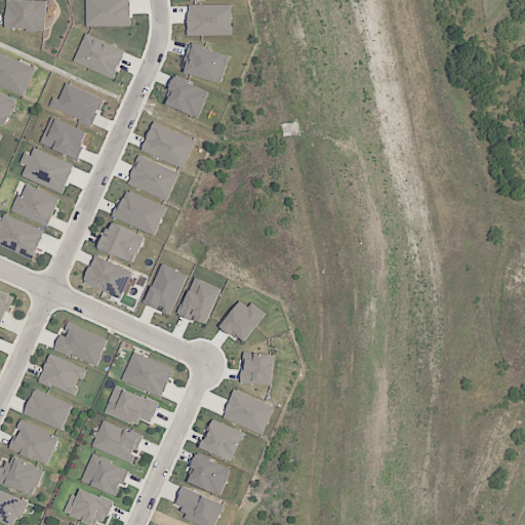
[(47,1),(33,0),(6,0),(5,28),(45,31),(47,1)]
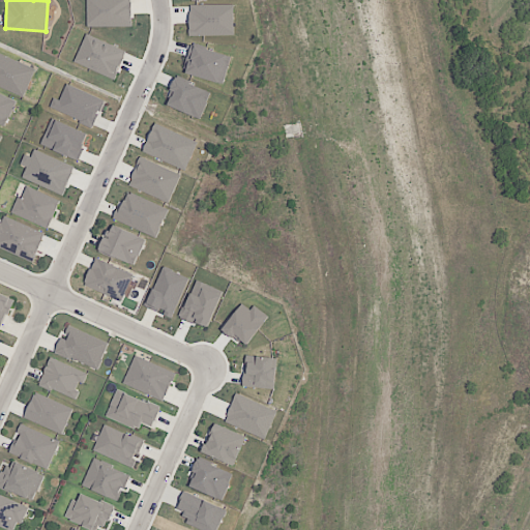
[(130,0),(86,0),(87,27),(131,26),(130,0)]
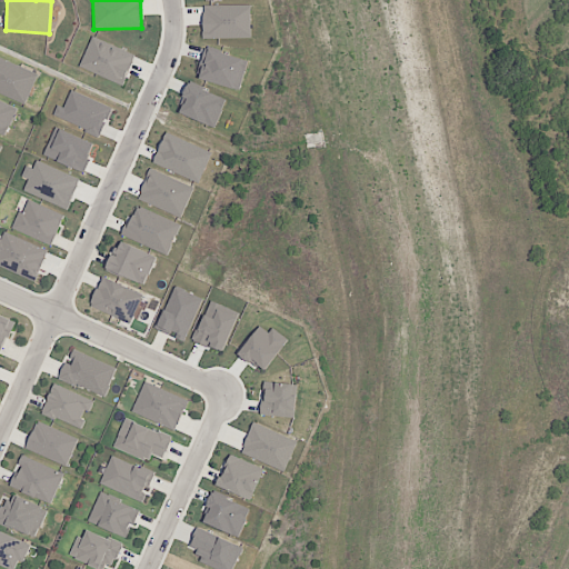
[(251,6),(203,5),(203,38),(250,39),(251,6)]
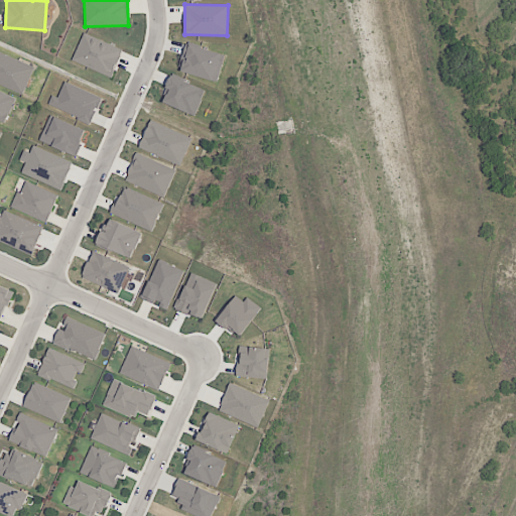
[(72,60),(111,78),(123,50),(84,33),(72,60)]
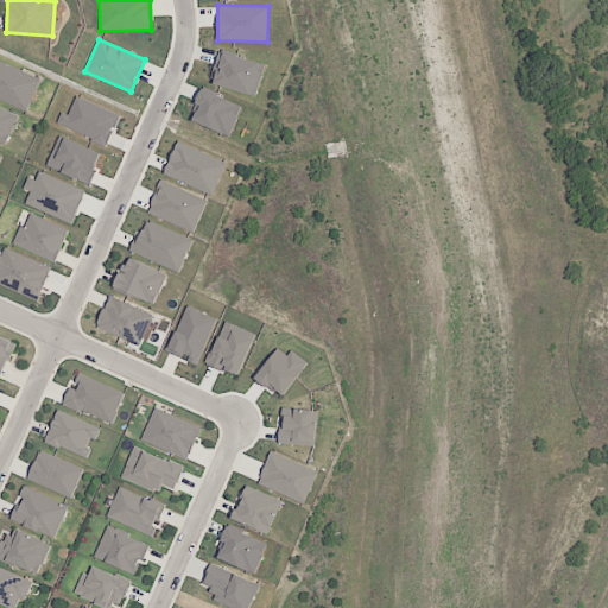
[(265,64),(220,51),(210,83),(255,96),(265,64)]
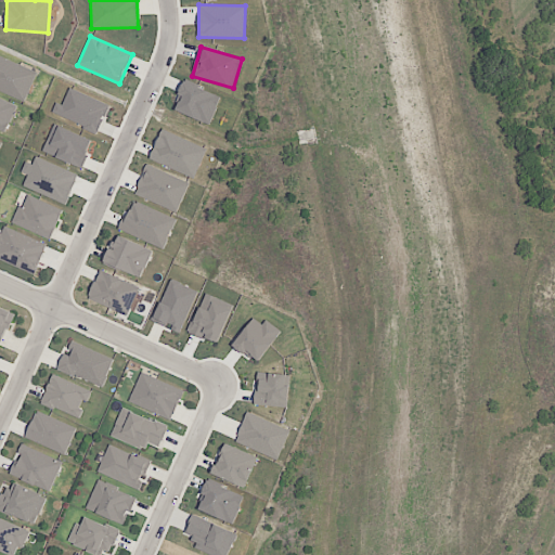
[(37,73),(0,55),(0,88),(25,100),(37,73)]
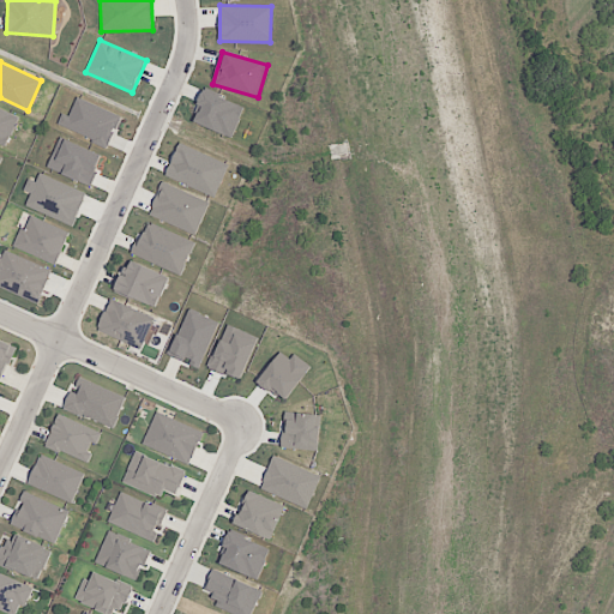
[(246,107),(205,89),(191,121),(232,139),(246,107)]
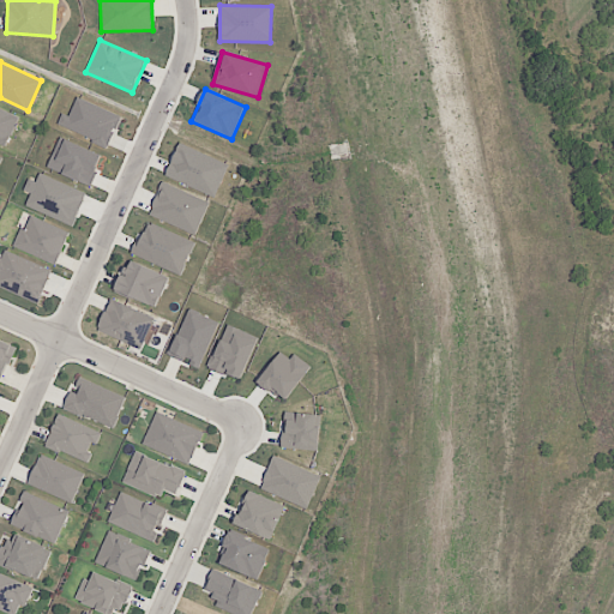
[(70,116),(62,113),(58,125),(109,146),(121,116),(77,97),(70,116)]
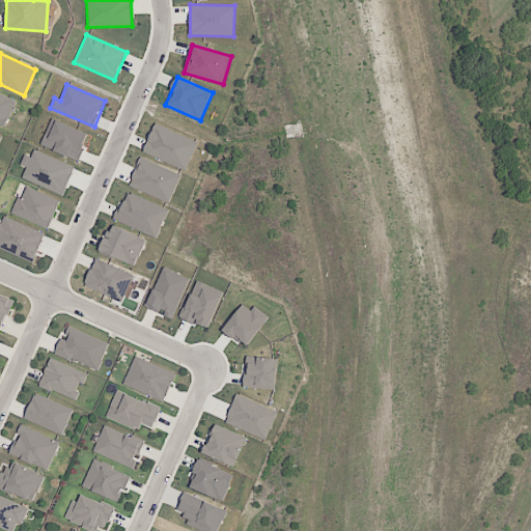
[(0,126),(5,128),(18,102),(0,93),(0,126)]
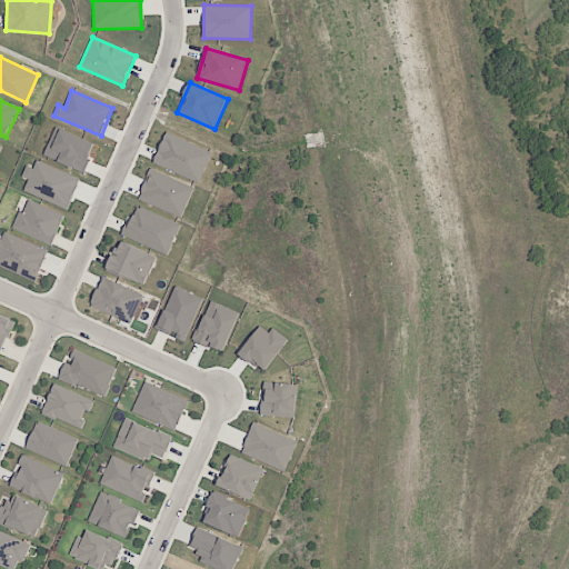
[(83,172),(95,143),(56,127),(43,156),(83,172)]
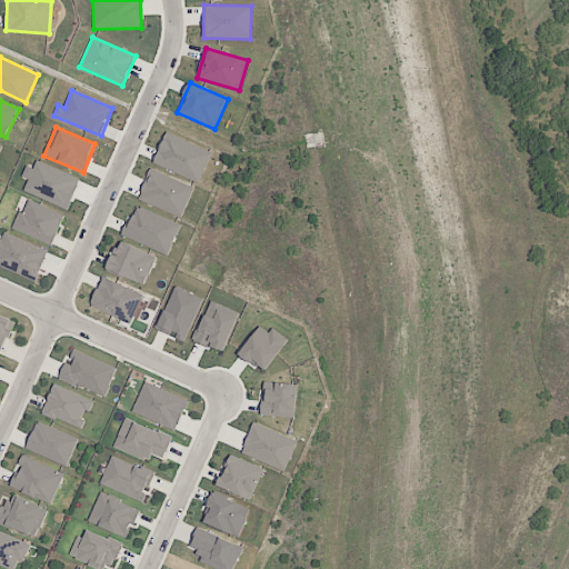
[(212,153),(167,132),(152,162),(199,183),(212,153)]
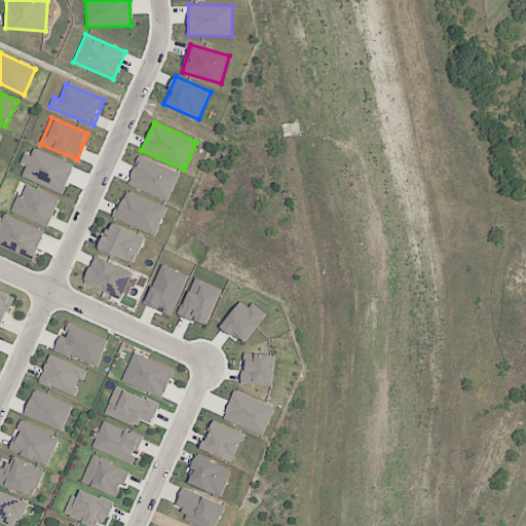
[(74,165),(34,148),(31,155),(25,153),(21,163),(26,165),(22,177),(62,193),(74,165)]
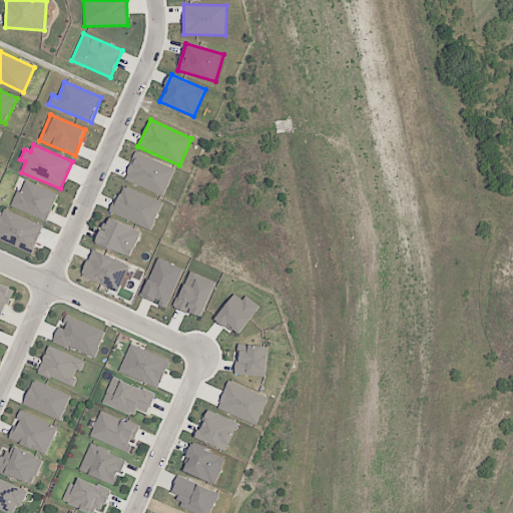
[(163,196),(175,169),(135,152),(124,179),(163,196)]
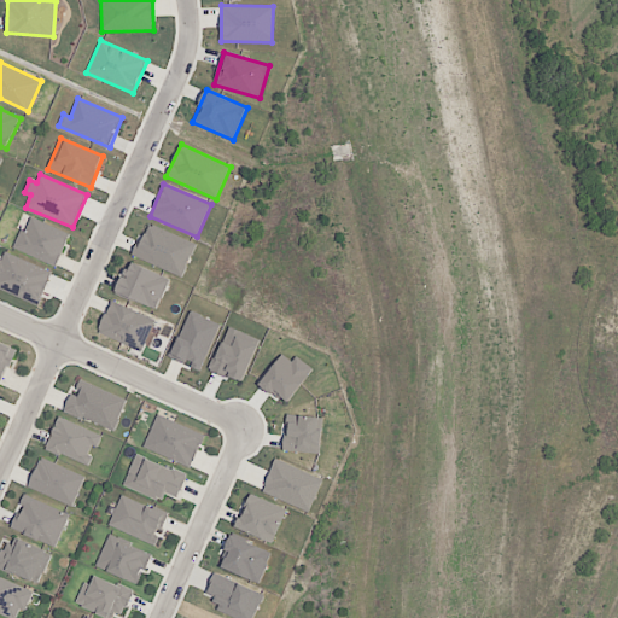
[(15,249),(56,267),(70,234),(28,216),(15,249)]
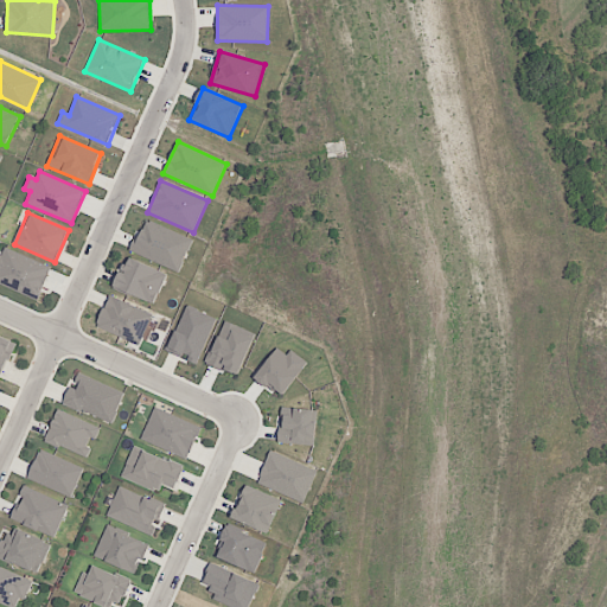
[(193,240),(145,219),(131,251),(179,273),(193,240)]
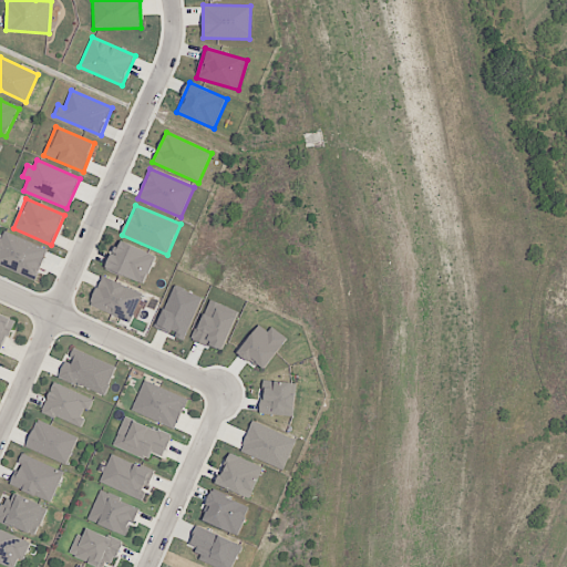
[(0,265),(35,279),(48,249),(4,232),(1,239),(0,238),(0,265)]
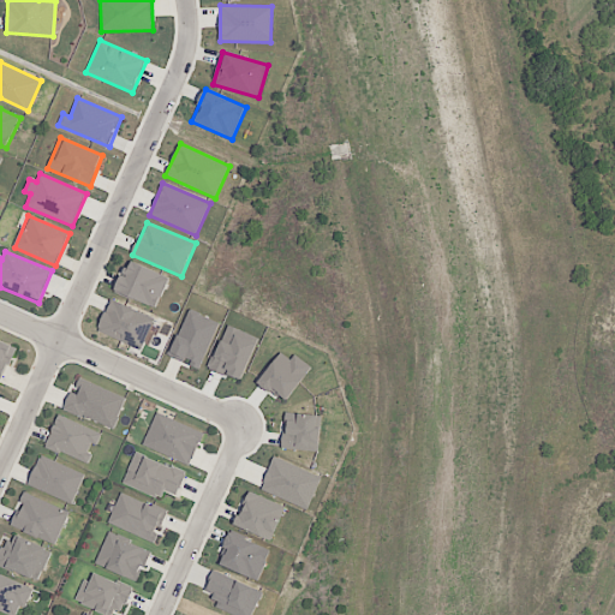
[(157,308),(168,275),(130,262),(124,276),(120,275),(114,292),(157,308)]
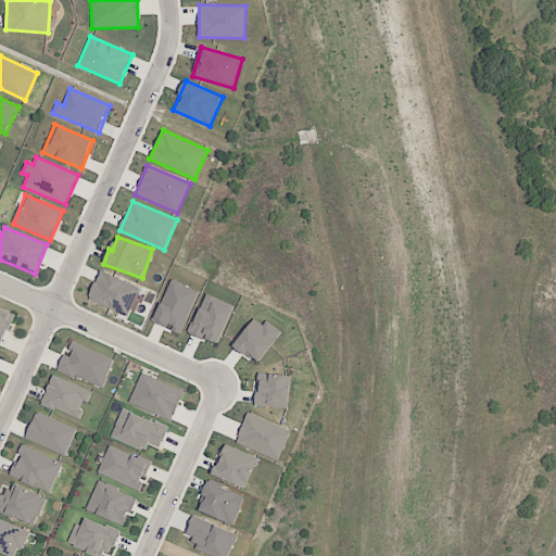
[(87,300),(127,317),(140,288),(100,270),(87,300)]
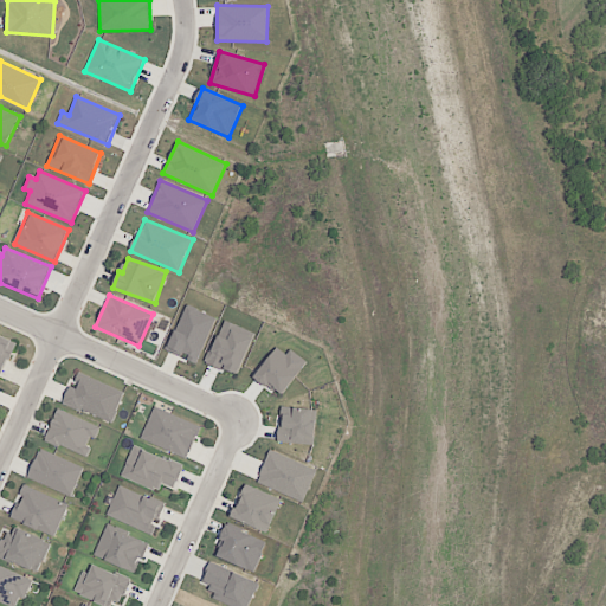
[(195,363),(217,317),(186,304),(166,349),(187,359),(187,360),(195,363)]
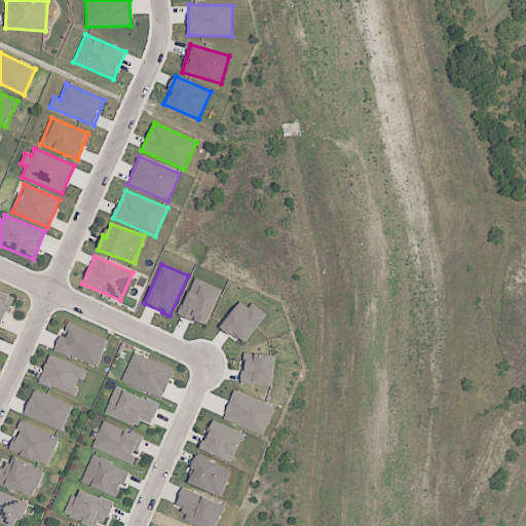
[(208,325),(220,288),(192,278),(180,315),(208,325)]
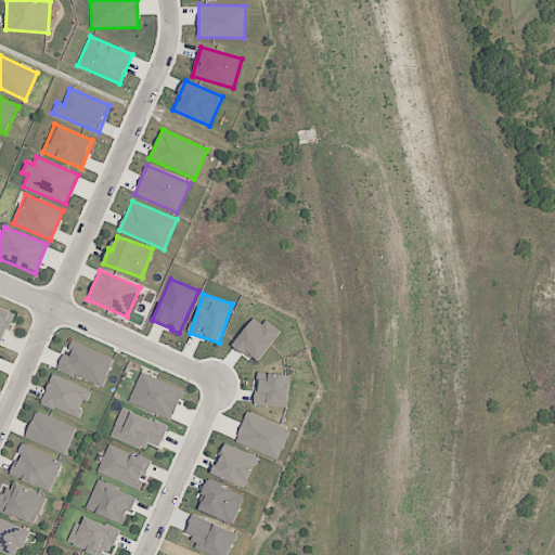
[(0,345),(15,313),(0,306),(0,345)]
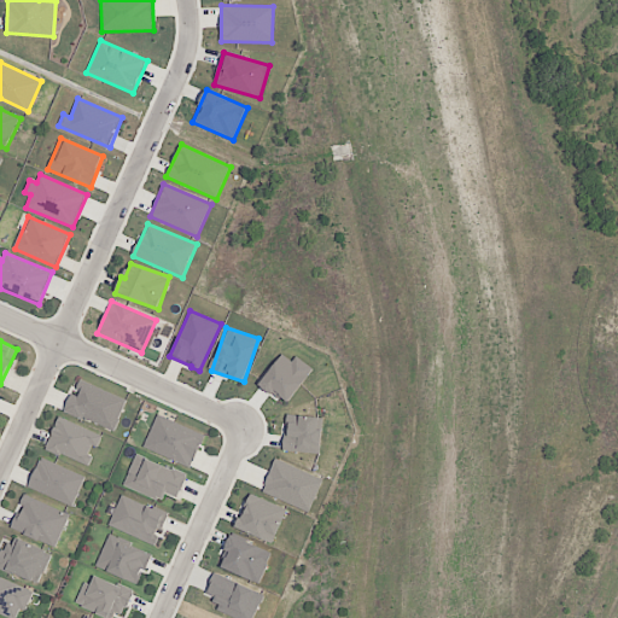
[(313,368),(296,356),(292,361),(281,354),(260,384),(286,404),(313,368)]
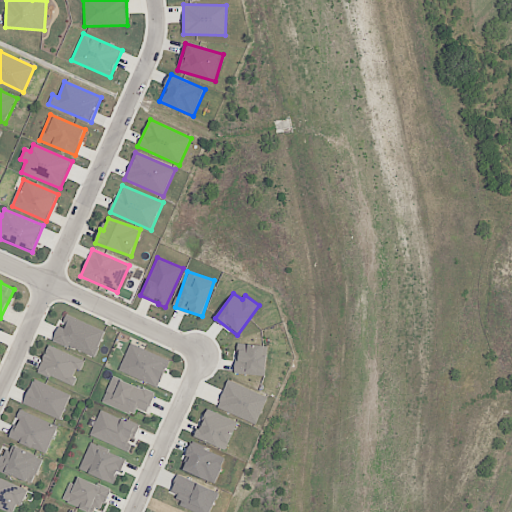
[(105,331),(67,314),(62,327),(59,325),(53,340),(94,358),(105,331)]
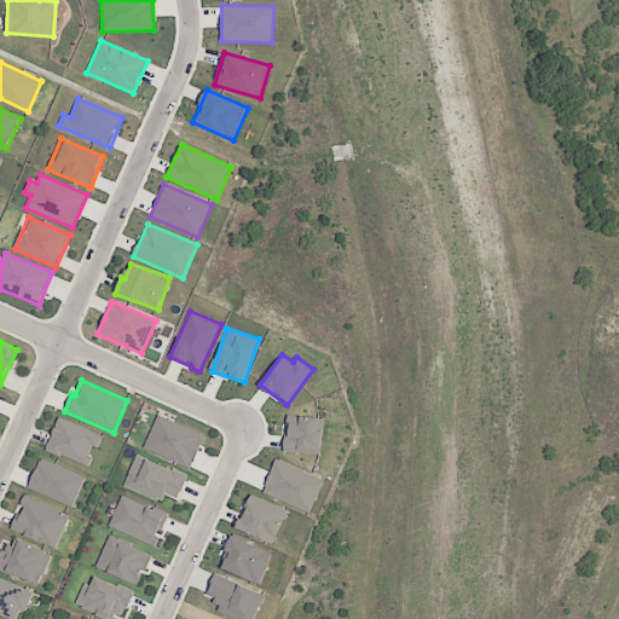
[(204,435),(156,415),(143,447),(191,468),(204,435)]
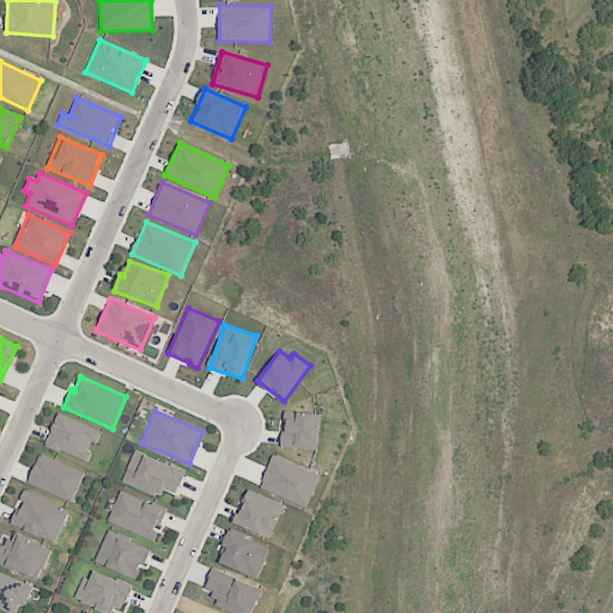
[(280,447),(317,450),(320,426),(315,426),(316,413),(284,411),(280,447)]
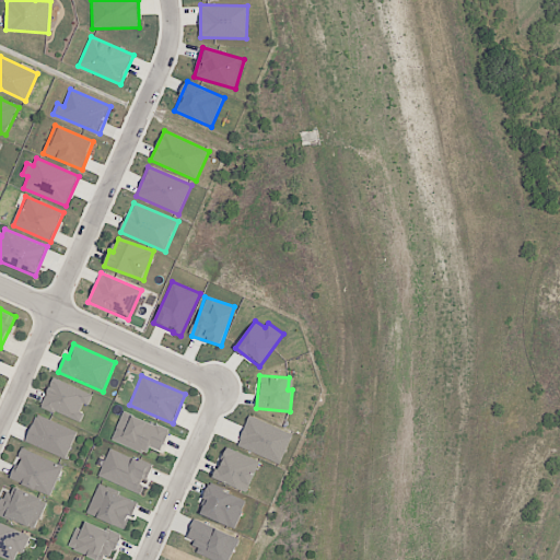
[(79,422),(86,405),(89,406),(93,394),(53,378),(41,407),(79,422)]
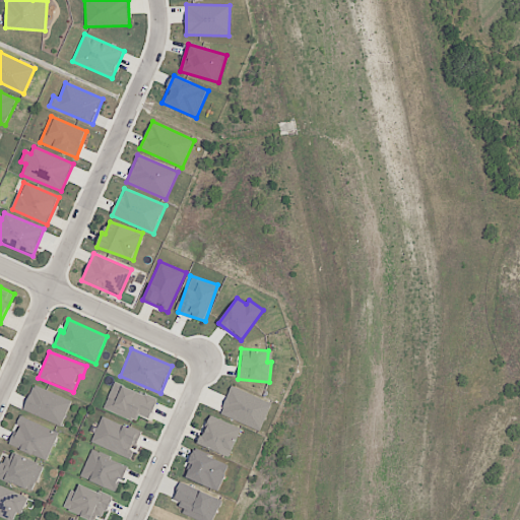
[(157,398),(114,382),(104,409),(135,421),(138,414),(149,419),(157,398)]
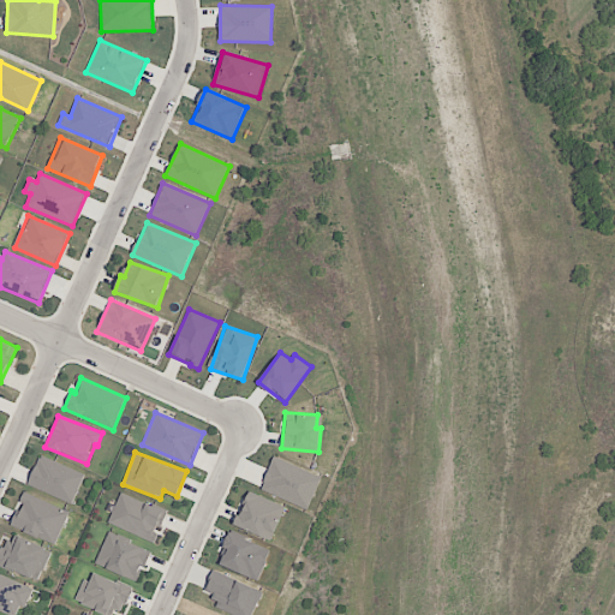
[(72,503),(85,473),(40,455),(28,485),(72,503)]
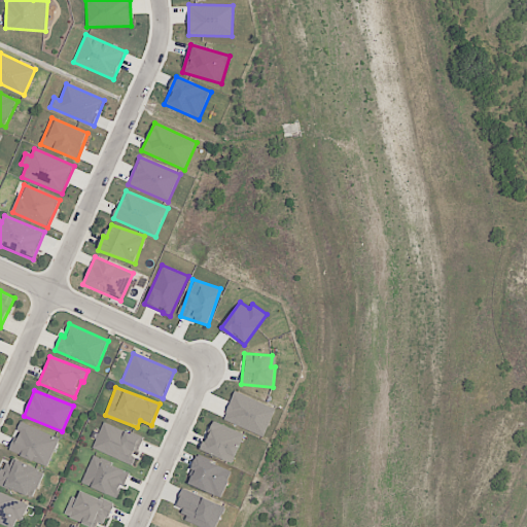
[(275,407),(234,392),(223,421),(265,435),(275,407)]
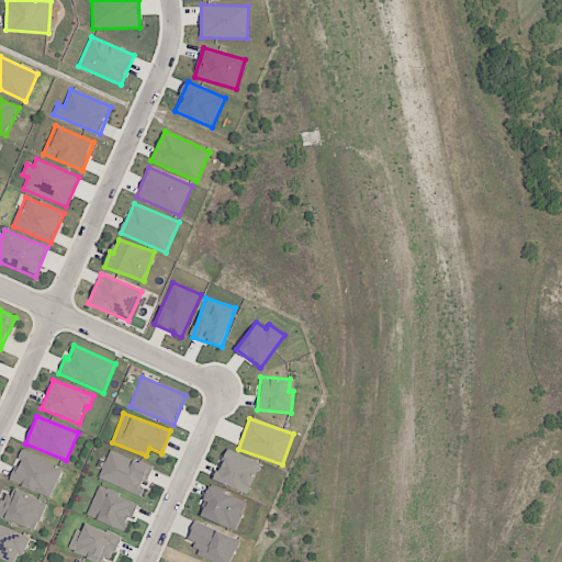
[(214,479),(247,494),(261,463),(228,449),(214,479)]
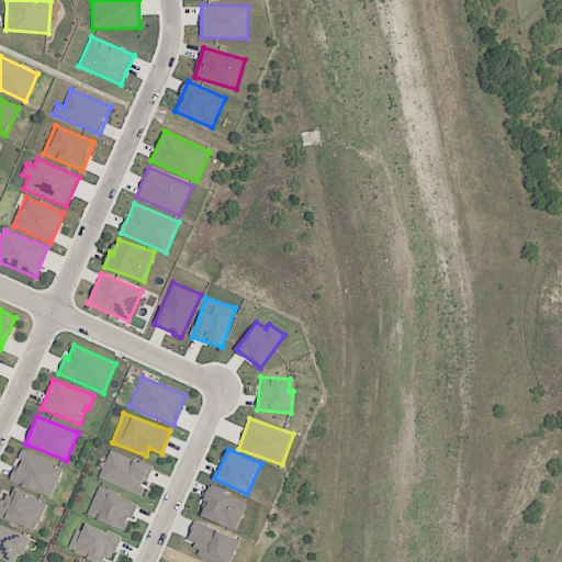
[(52,497),(64,467),(23,451),(11,482),(52,497)]
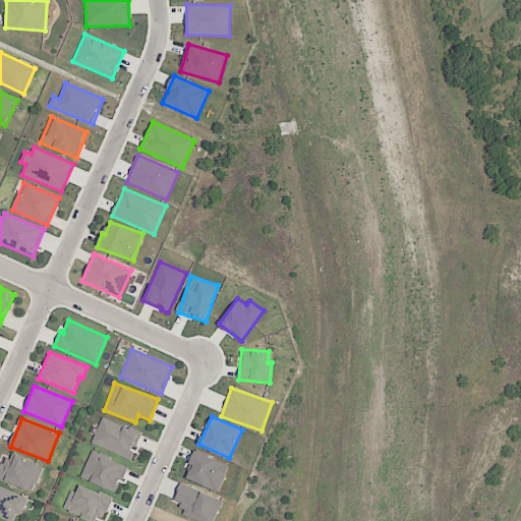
[(131,459),(135,449),(136,449),(142,432),(101,418),(92,445),(131,459)]
